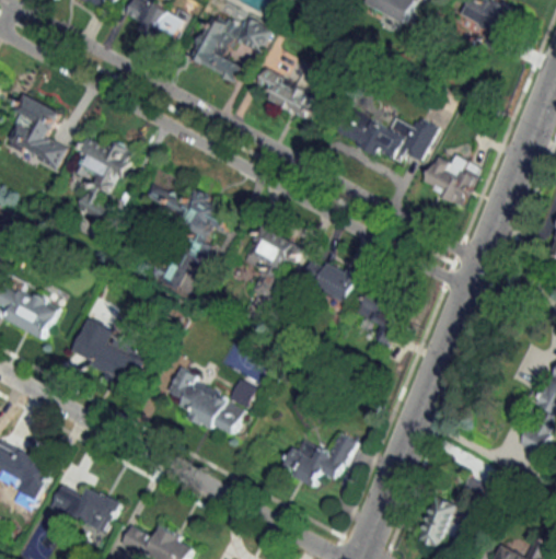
[(84,0),(107,11),(112,0),(84,0)]
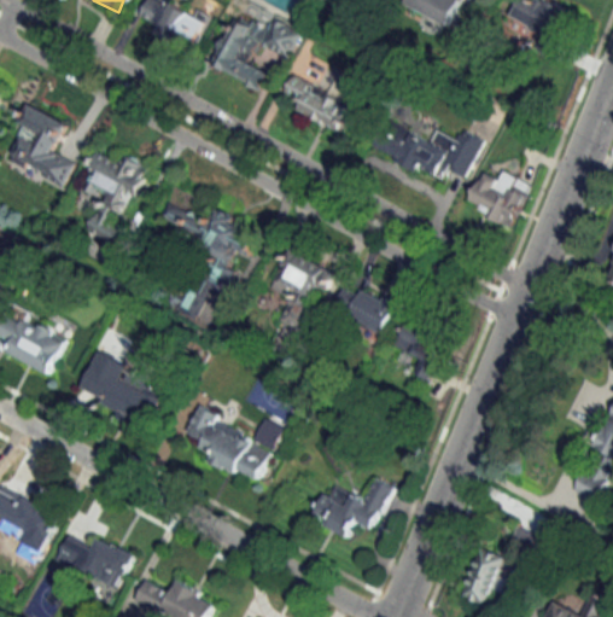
[(155,22),(151,29),(191,50),(206,18),(168,0),(144,0),(138,13),(155,22)]
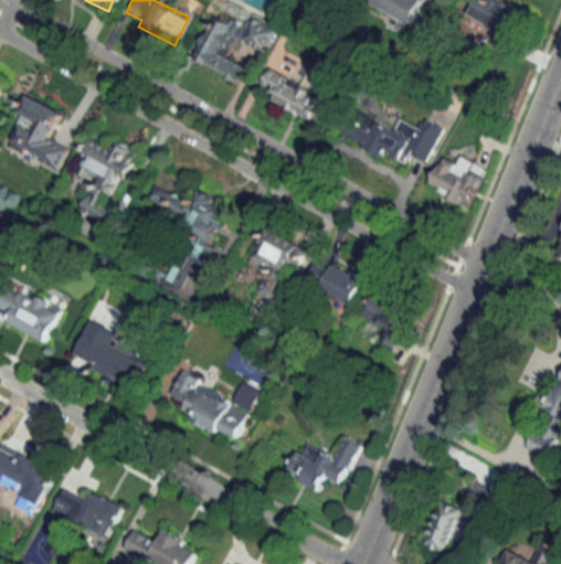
[(370,0),(369,2),(409,21),(419,0),(432,0),(370,0)]
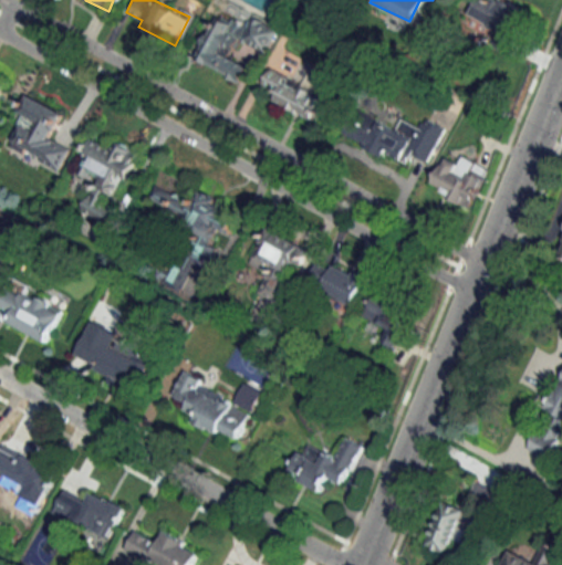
[(516,6),(503,0),(486,0),(472,0),(466,13),(502,31),(516,6)]
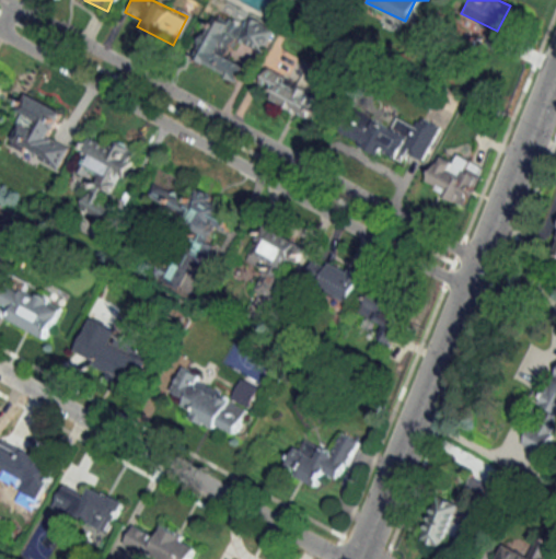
[(271,27),(245,14),(240,24),(212,11),(189,57),(234,80),(243,63),(227,56),(235,38),(259,51),(271,27)]
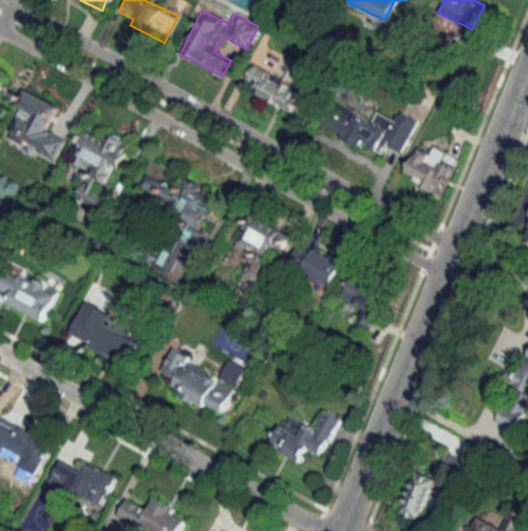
[(281,78),(251,63),(243,79),(258,86),(254,95),(290,111),(299,89),(290,85),(296,73),(286,68),(281,78)]
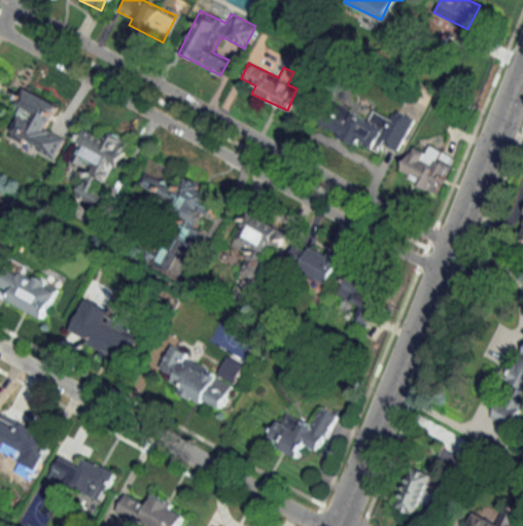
[(53,155),(63,136),(43,127),(51,111),(24,97),(5,131),(53,155)]
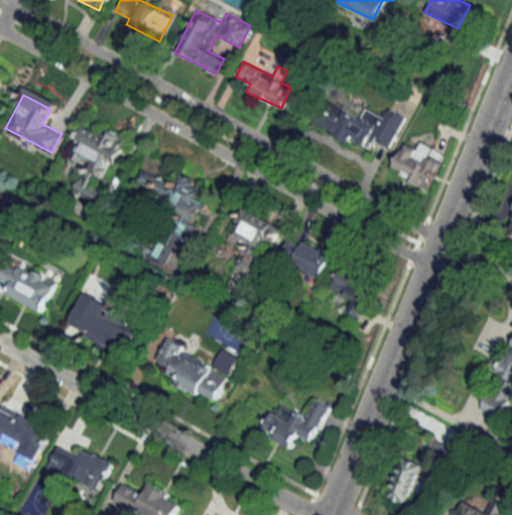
[(387,147),(403,115),(386,106),(381,115),(365,107),(359,119),(338,108),(326,129),(367,151),(373,139),(387,147)]
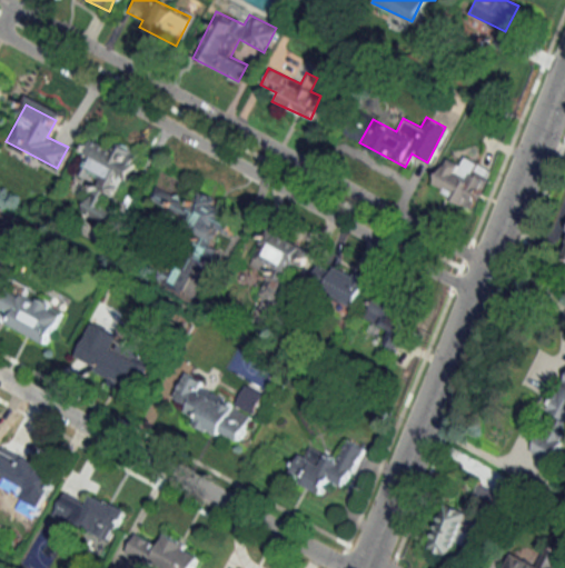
[(79,211),(102,223),(137,155),(114,142),(110,149),(90,140),(76,170),(95,179),(79,211)]
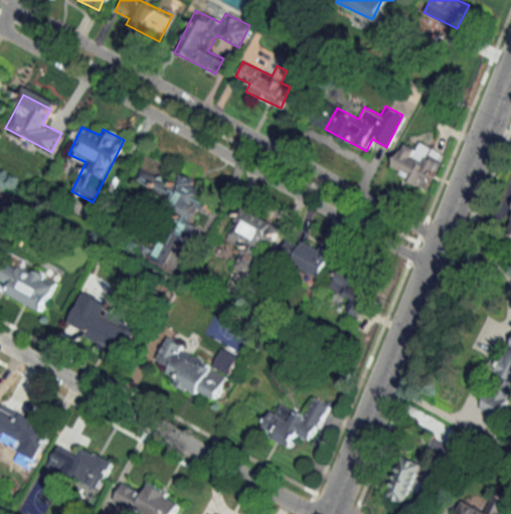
[(441,152),(416,142),(413,148),(400,142),(388,171),(426,186),(441,152)]
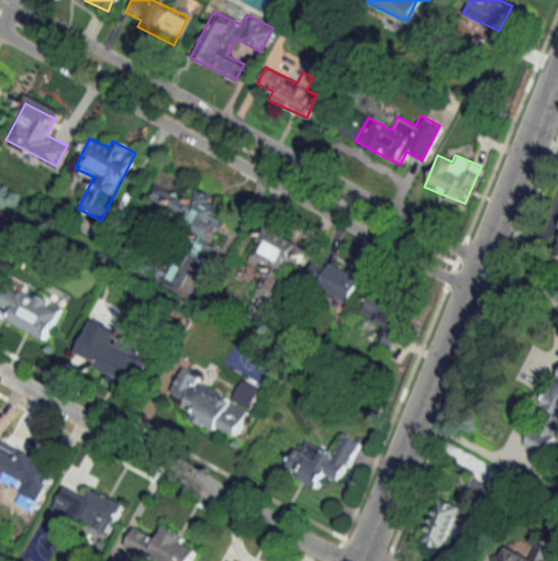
[(154,219),(196,232),(189,250),(202,255),(212,227),(226,232),(232,217),(212,211),(216,197),(193,189),(190,199),(152,186),(146,201),(158,205),(154,219)]
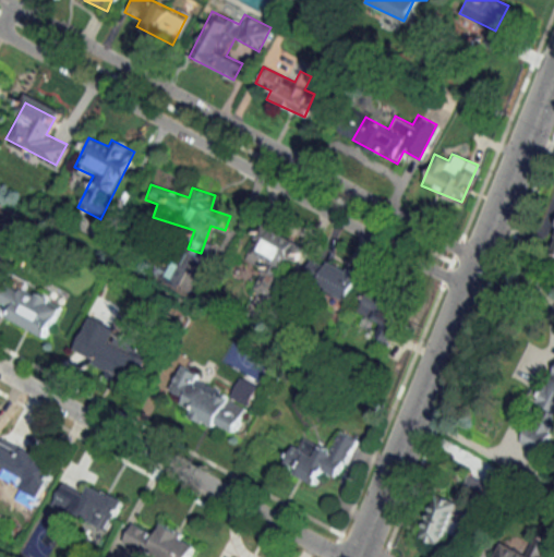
[(293,264),(303,242),(259,223),(244,256),(263,265),(253,287),(272,294),(286,261),(293,264)]
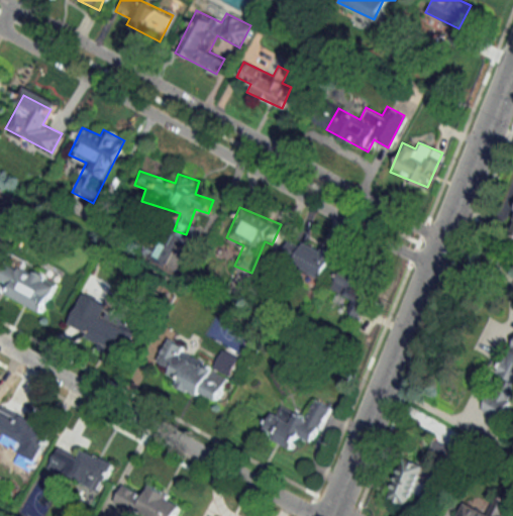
[(279,259),(319,278),(330,255),(289,236),(279,259)]
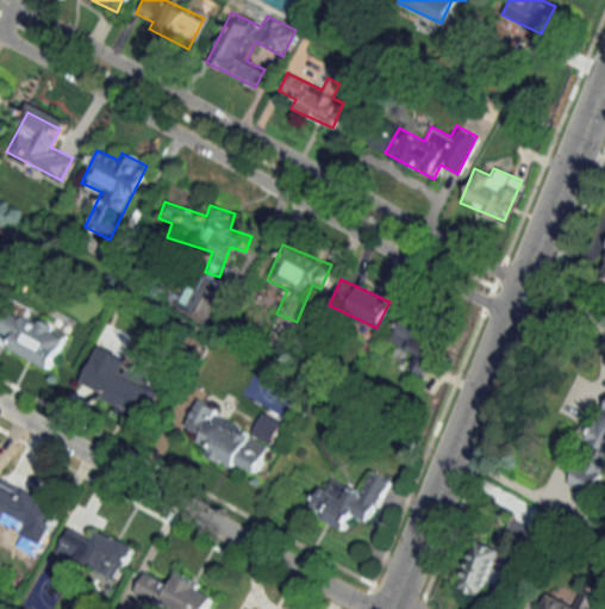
[(200,287),(191,283),(180,302),(188,306),(200,287)]
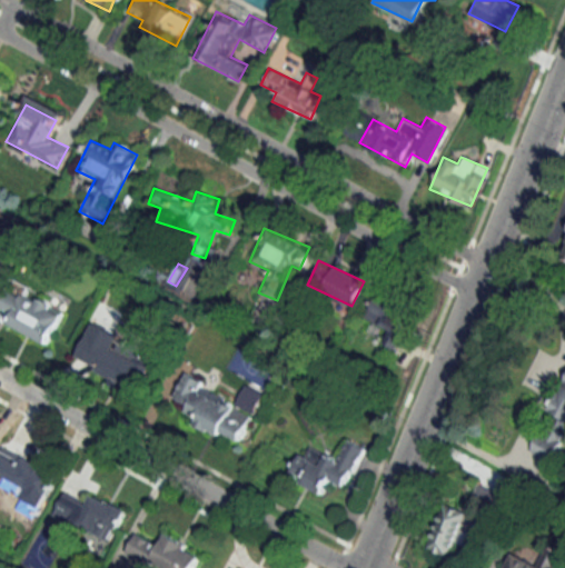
[(60,311),(5,282),(0,291),(0,309),(11,315),(7,325),(45,344),(60,311)]
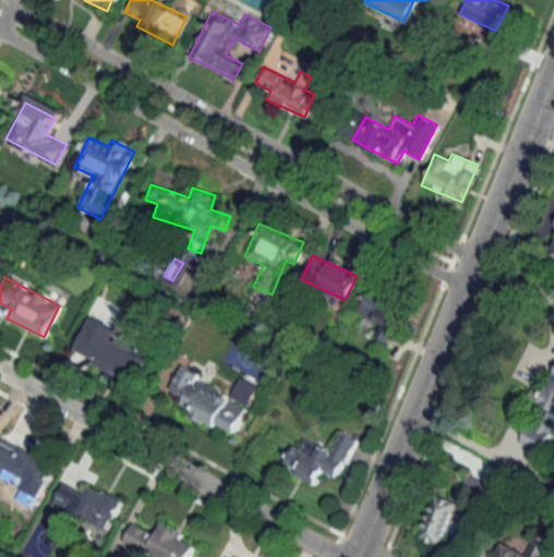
[(385,346),(405,304),(366,287),(354,311),(380,323),(371,340),(385,346)]
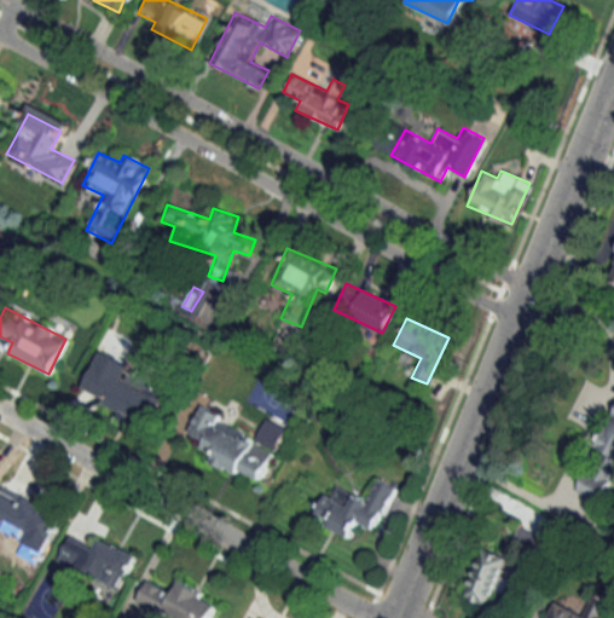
[(128,363),(97,351),(80,396),(151,423),(162,396),(122,380),(128,363)]
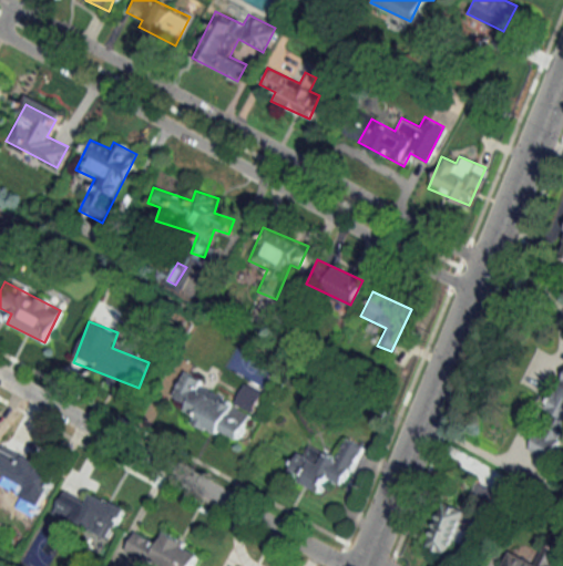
[(562,371),(545,410),(562,418),(562,371)]
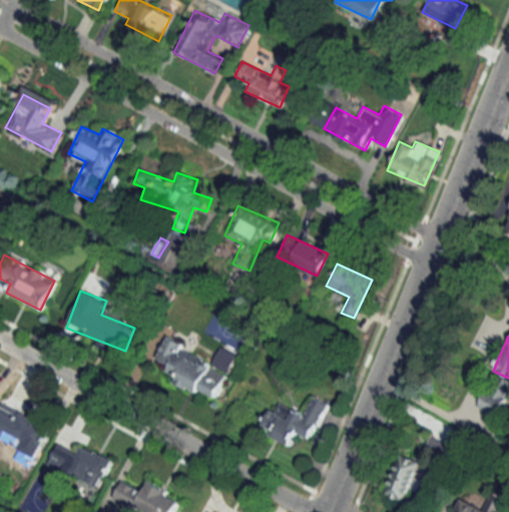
[(210,399),(224,370),(163,339),(152,360),(176,372),(171,381),(210,399)]
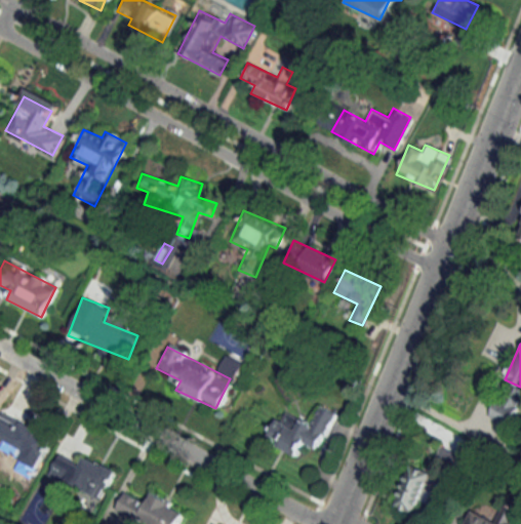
[(486,413),(504,425),(516,404),(498,394),(486,413)]
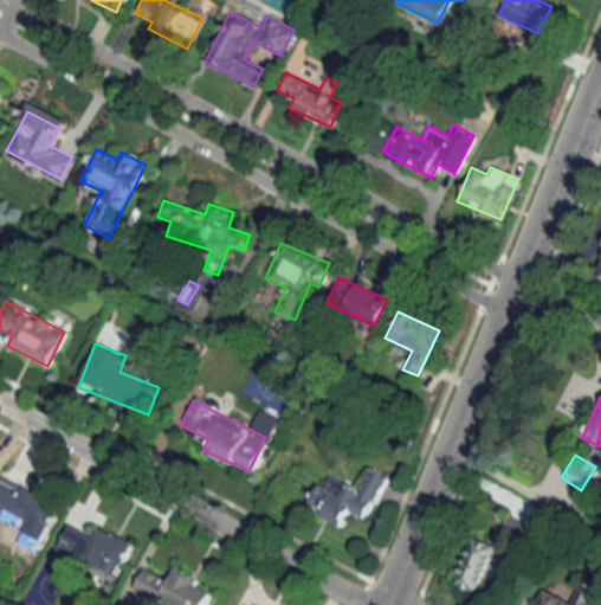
[(303,508),(340,525),(347,510),(363,517),(383,475),(366,467),(356,489),(342,482),(338,491),(330,488),(330,487),(315,480),(303,508)]
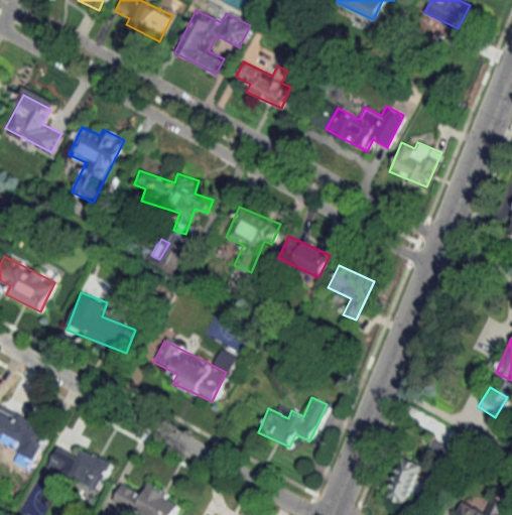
[(0,433),(36,447),(45,424),(0,407),(0,433)]
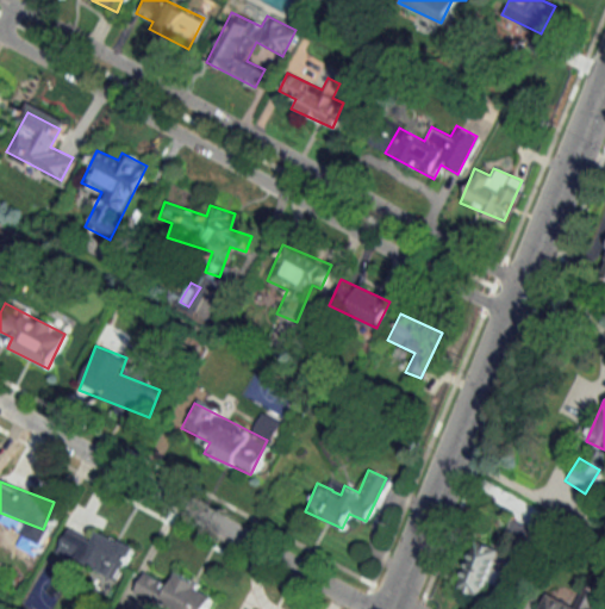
[(117,579),(131,544),(94,529),(91,539),(64,528),(54,554),(117,579)]
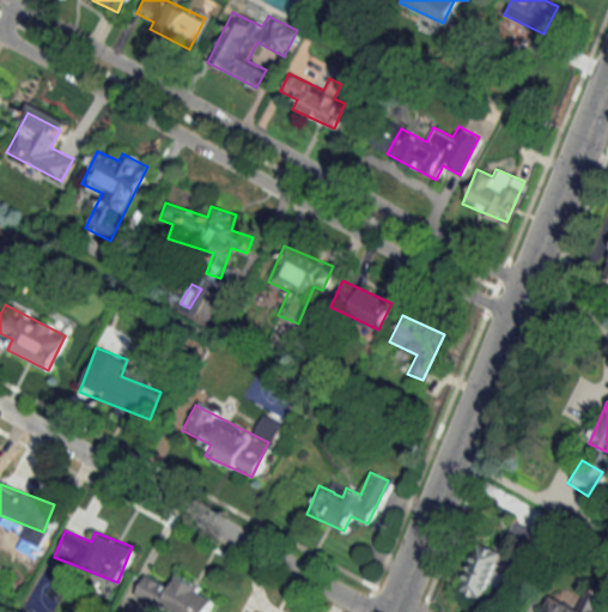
[(503,553),(474,541),(456,588),(480,598),(485,586),(490,587),(503,553)]
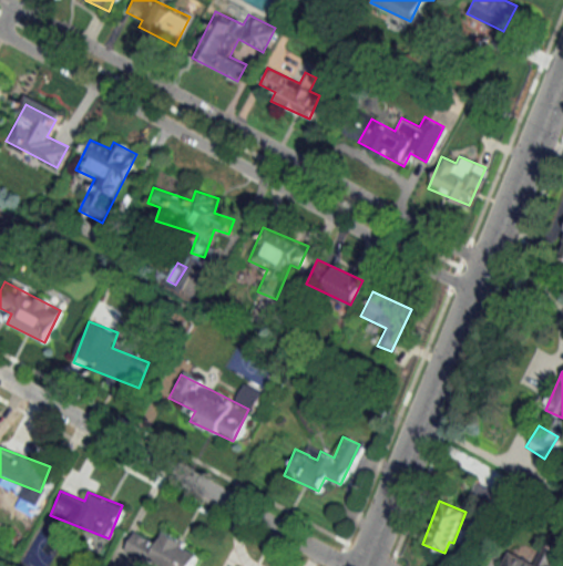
[(154,565),(188,565),(197,547),(161,532),(156,541),(132,531),(122,552),(154,565)]
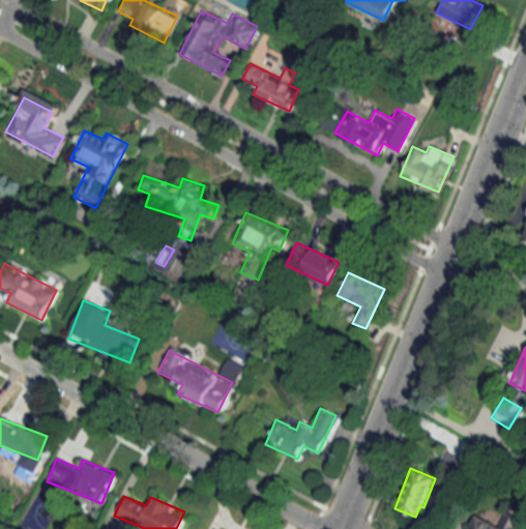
[(473,513),(465,528),(522,528),(525,521),(525,515),(506,505),(497,525),(473,513)]
